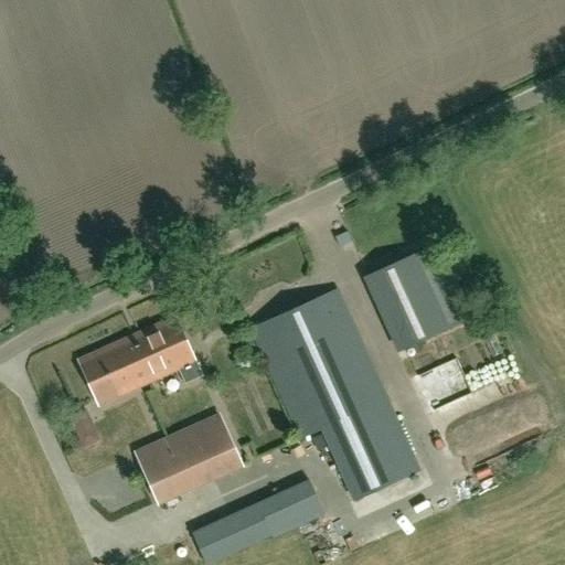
[(370,275),(404,351),(472,320),(438,244),(370,275)]
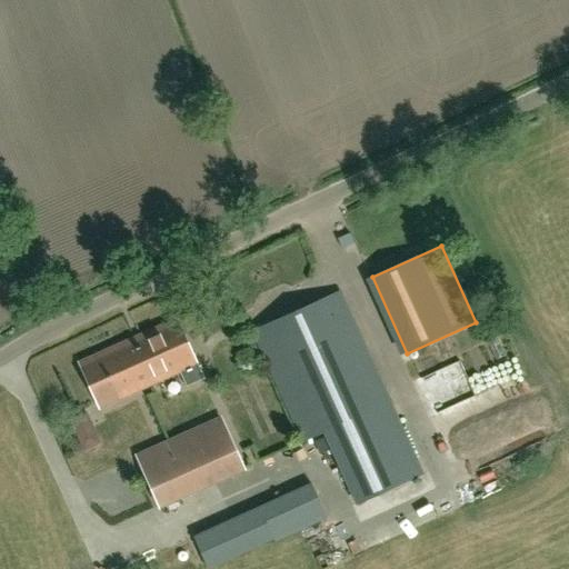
[(422,476),(340,292),(253,331),(303,442),(326,432),(358,505),(422,476)]
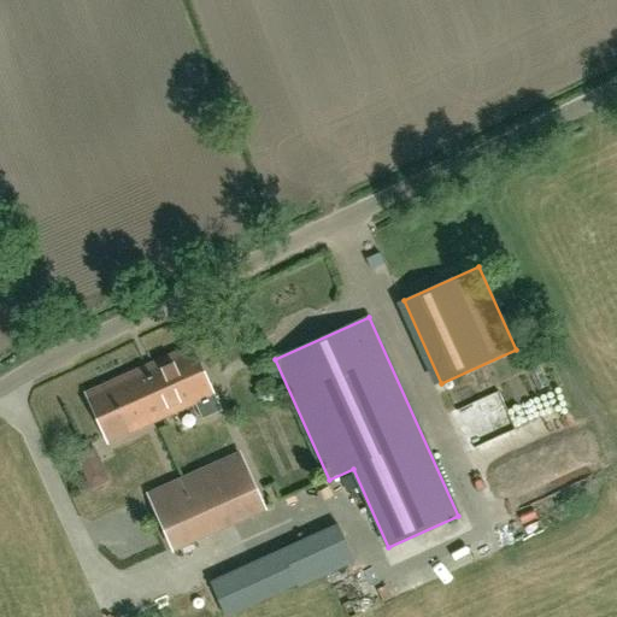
[(140,387),(134,389),(150,423),(194,403),(201,419),(219,412),(191,347),(134,372),(140,387)]
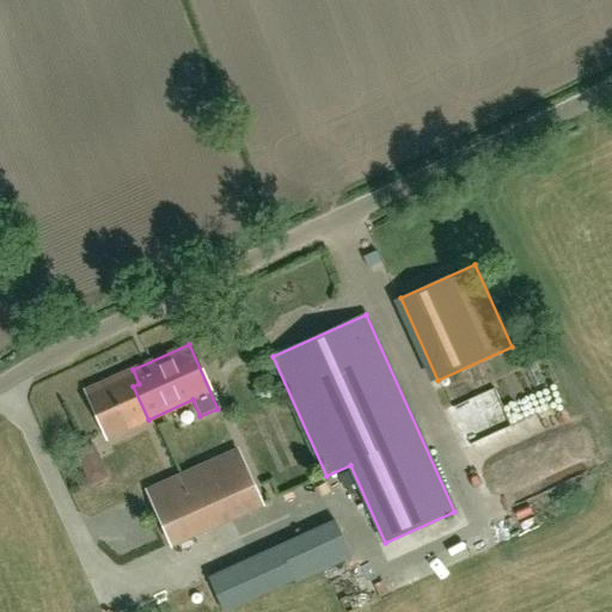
[(133,386),(139,384),(133,369),(85,391),(106,438),(148,420),(133,386)]
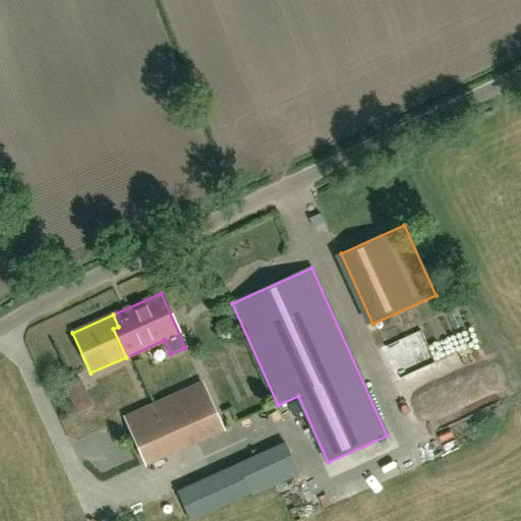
[(440,414),(422,379),(444,368),(435,350),(412,360),(408,354),(388,364),(418,424),(440,414)]
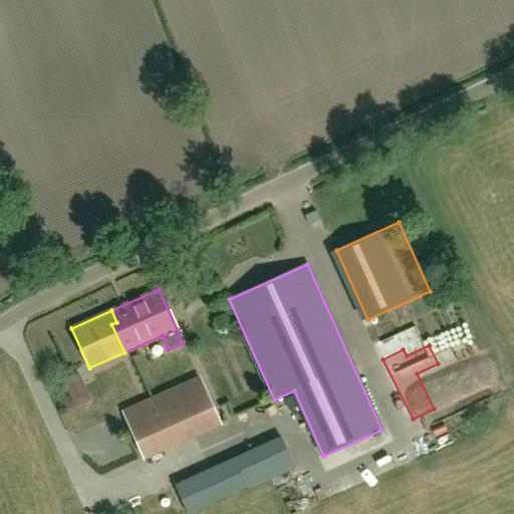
[(68,378),(79,407),(93,402),(81,372),(68,378)]
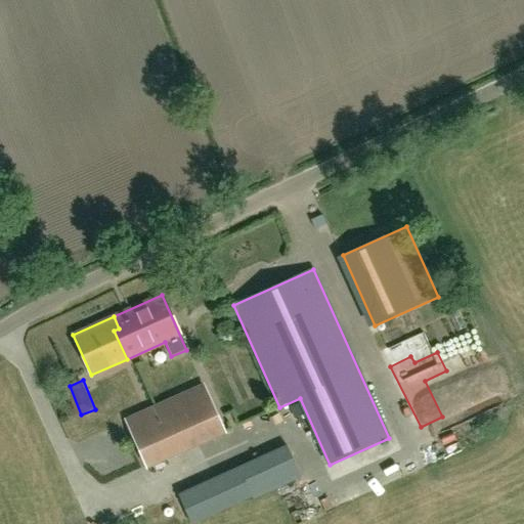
[(144,472),(225,436),(210,402),(202,384),(124,420),(144,472)]
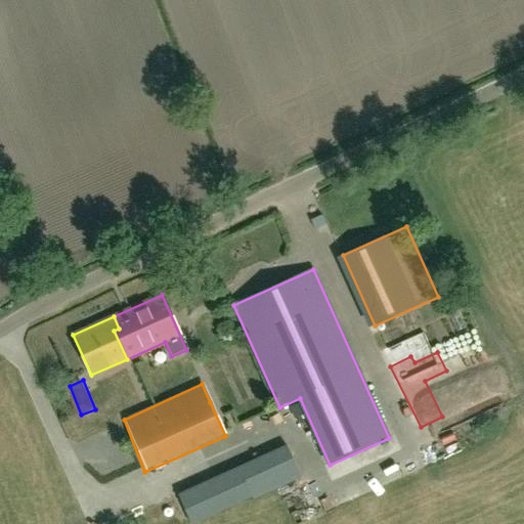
[(199,523),(200,523),(254,500),(301,479),(287,446),(185,492),(199,523)]
